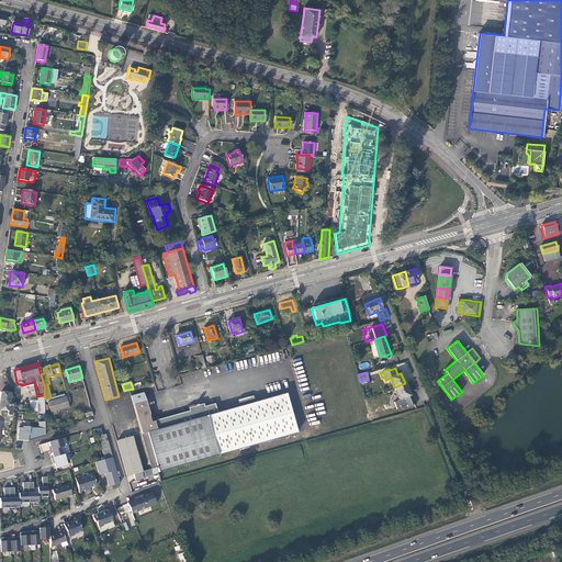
[(409,394),(405,383),(394,388),(398,400),(393,402),(396,408),(406,404),(407,406),(416,403),(412,393),(409,394)]
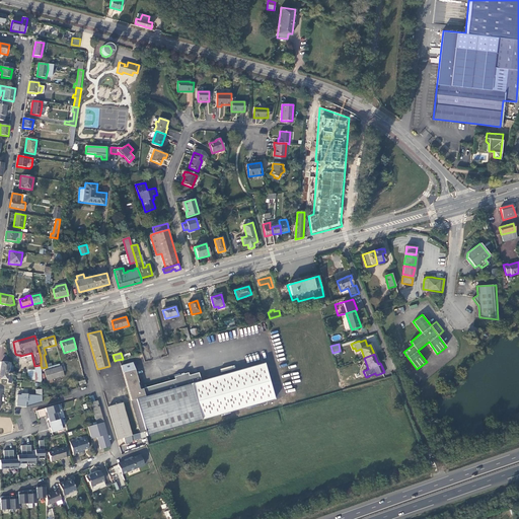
[(10,363),(2,362),(0,372),(0,377),(8,379),(7,383),(11,383),(12,376),(13,376),(13,372),(9,372),(10,363)]
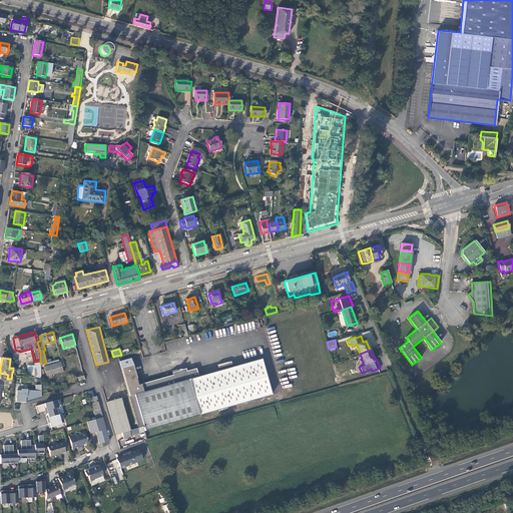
[(135,386),(136,385),(134,380),(137,379),(130,358),(119,362),(128,393),(133,392),(131,387),(135,386)]
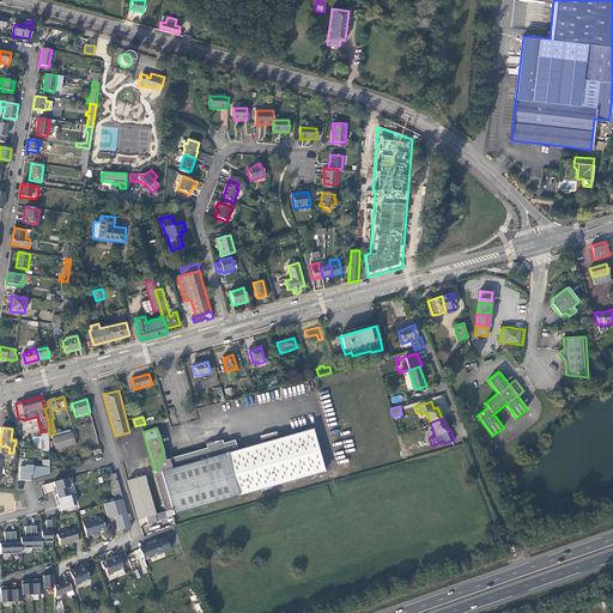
[(237,450),(235,442),(223,444),(222,442),(217,443),(216,442),(212,443),(212,442),(206,444),(207,449),(163,462),(163,460),(162,461),(157,462),(159,468),(153,469),(165,511),(170,510),(173,515),(325,473),(313,430),(237,450)]
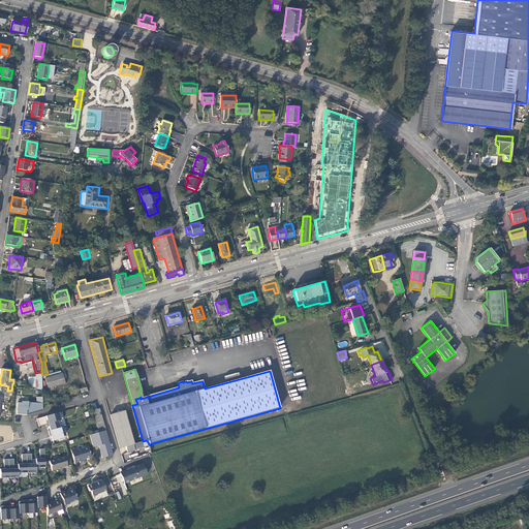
[(62,373),(45,378),(48,389),(65,383),(62,373)]
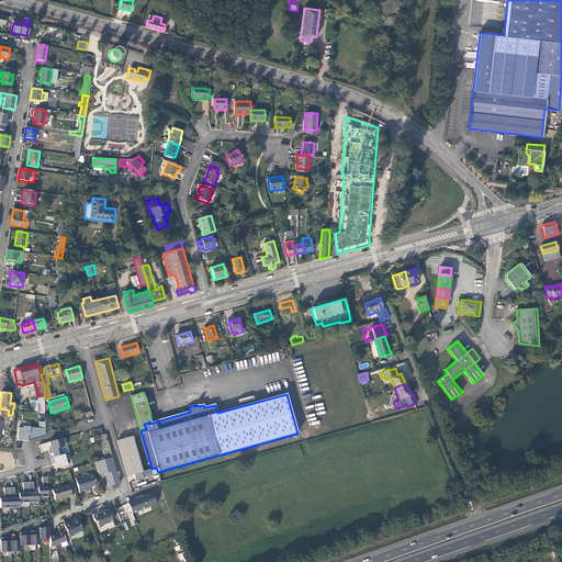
[(45,436),(46,428),(30,427),(23,426),(23,428),(19,427),(18,440),(27,441),(45,436)]
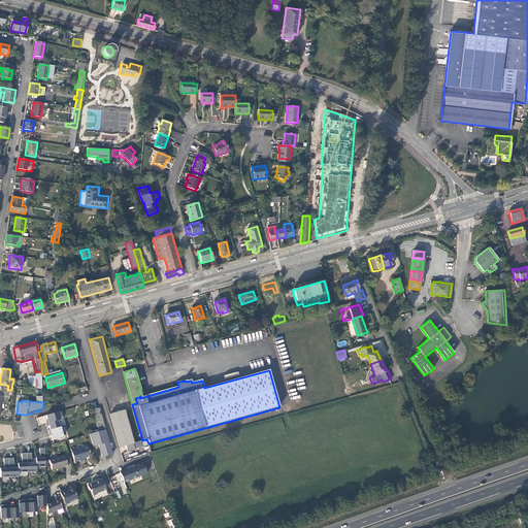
[(105,430),(99,407),(93,409),(98,427),(99,432),(105,430)]
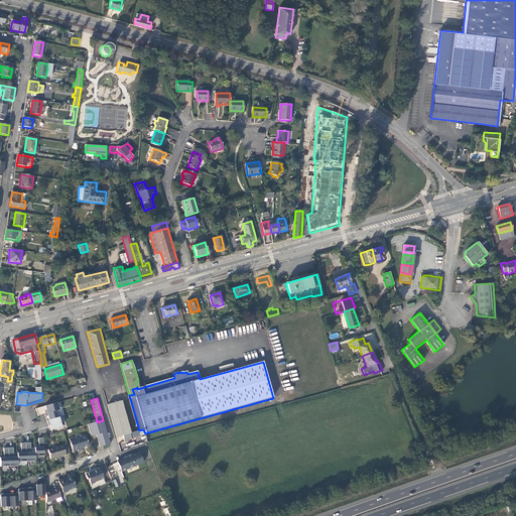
[(122,401),(108,405),(111,418),(117,437),(126,434),(130,433),(122,401)]
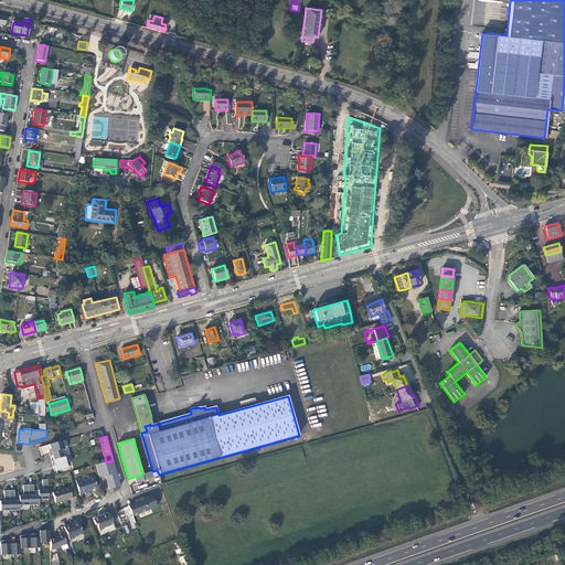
[(56,471),(67,468),(66,461),(67,461),(65,456),(63,449),(67,448),(64,440),(39,447),(42,456),(50,454),(50,452),(52,452),(53,459),(52,460),(53,466),(55,466),(56,471)]
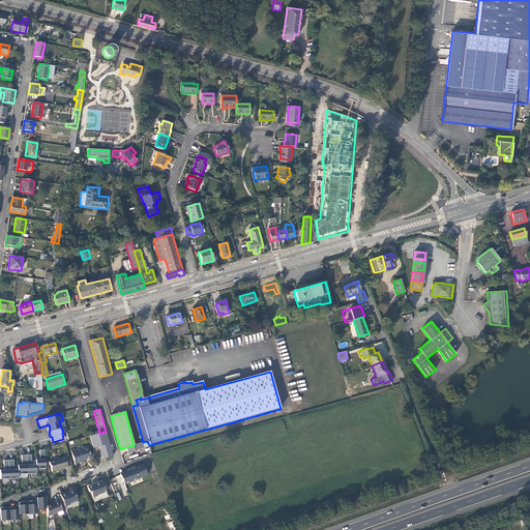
[(91,436),(90,436),(94,448),(99,447),(102,460),(113,457),(106,432),(99,434),(91,436)]
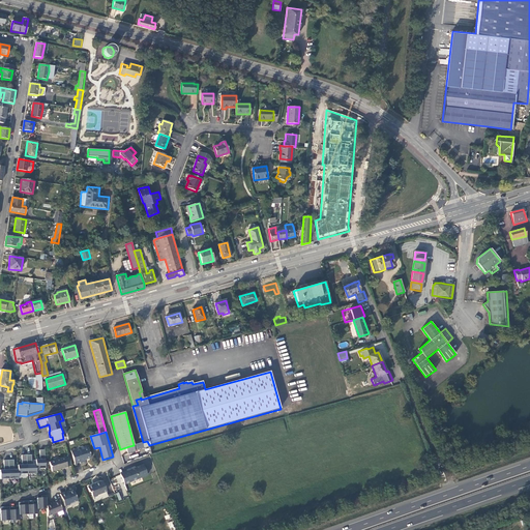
[(129,446),(131,451),(142,447),(140,443),(134,445),(129,446)]
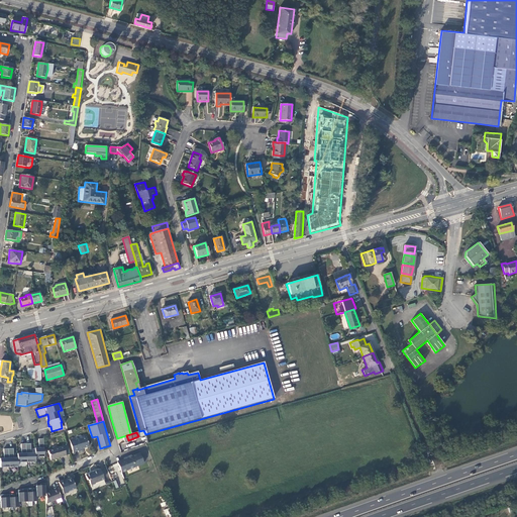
[(75,439),(70,441),(73,454),(75,454),(75,452),(78,451),(79,453),(83,452),(83,449),(89,448),(86,438),(76,441),(75,439)]
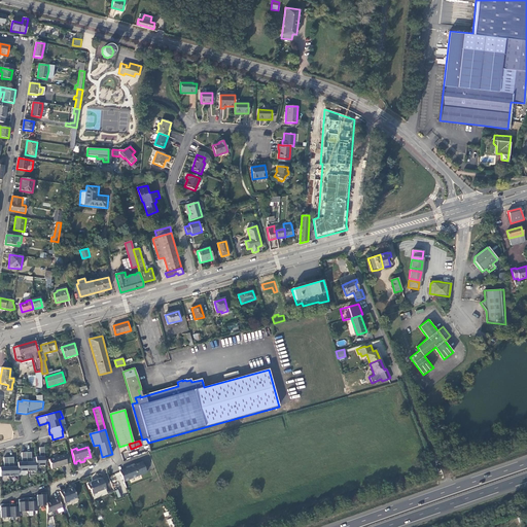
[(36,458),(36,462),(36,467),(45,466),(44,448),(40,449),(40,456),(40,458),(36,458)]
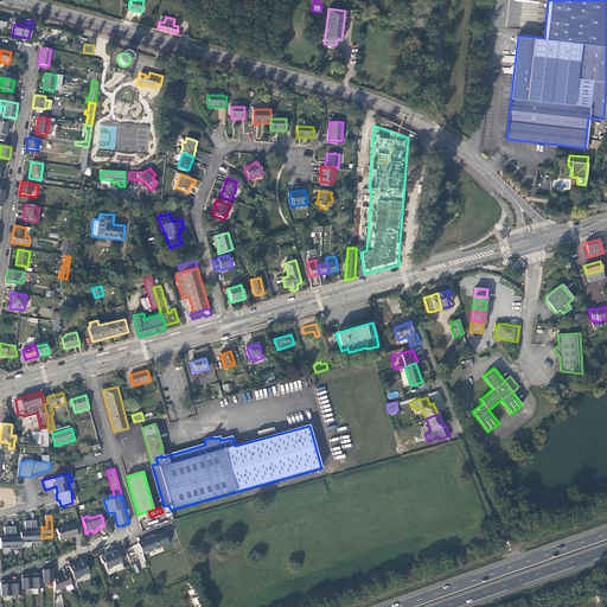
[(21,544),(31,544),(31,522),(25,523),(25,531),(26,531),(26,534),(20,534),(21,538),(21,544)]
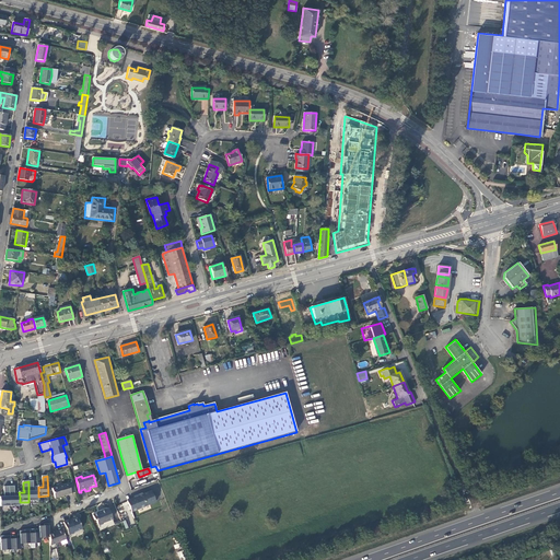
[(38,501),(38,497),(38,491),(34,492),(33,490),(34,490),(34,481),(28,481),(28,502),(38,501)]
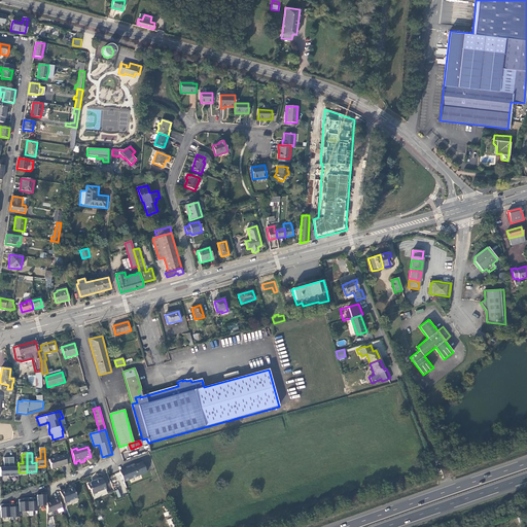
[(64,455),(48,460),(50,469),(67,464),(64,456),(64,455)]
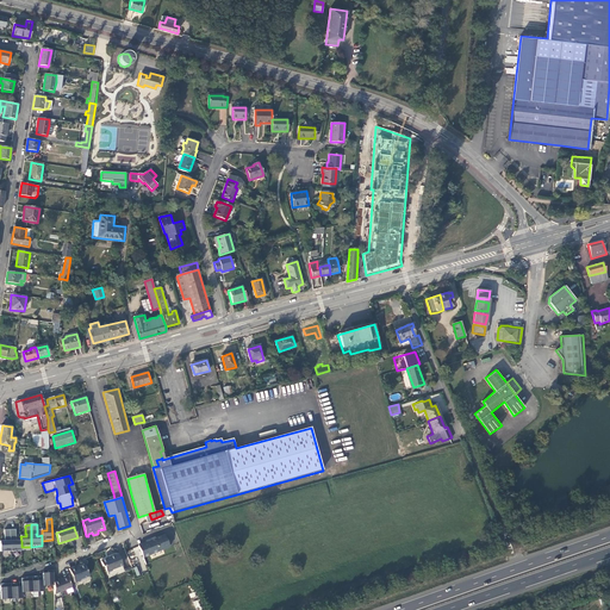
[(11,552),(10,530),(5,530),(5,540),(6,542),(0,541),(0,553),(11,552)]
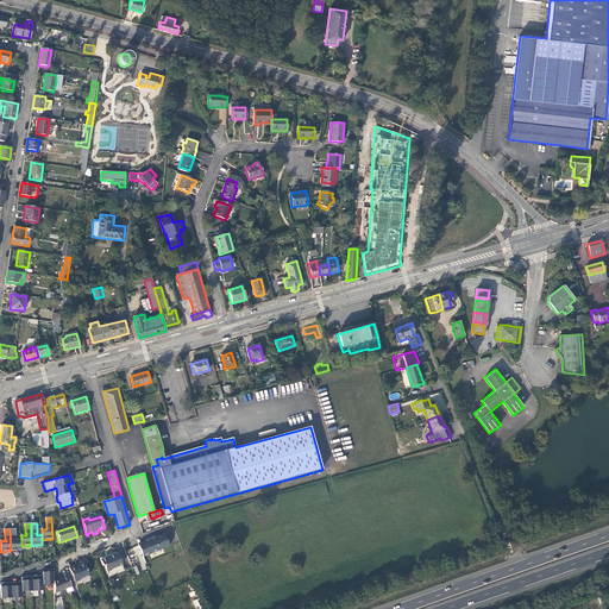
[(22,551),(22,546),(22,540),(16,540),(16,539),(16,538),(16,529),(10,529),(11,551),(22,551)]
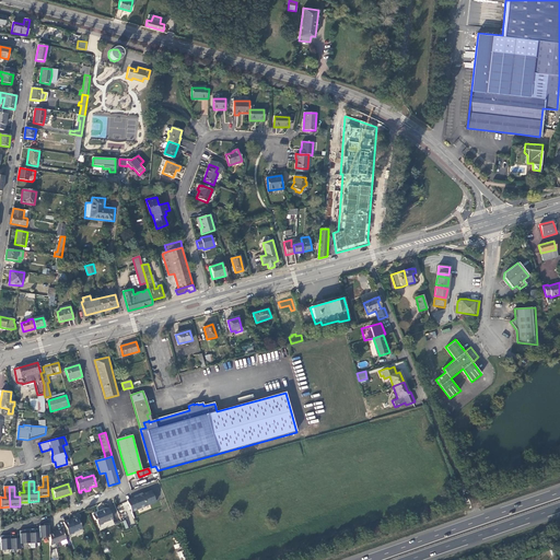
[(151,490),(138,496),(139,497),(127,501),(131,512),(155,502),(151,490)]
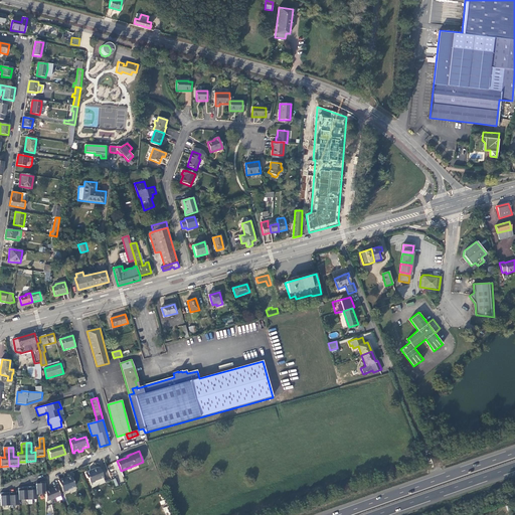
[(91,483),(94,482),(95,481),(103,477),(99,468),(97,469),(96,469),(92,470),(92,471),(84,474),(87,478),(88,479),(90,483),(91,483)]
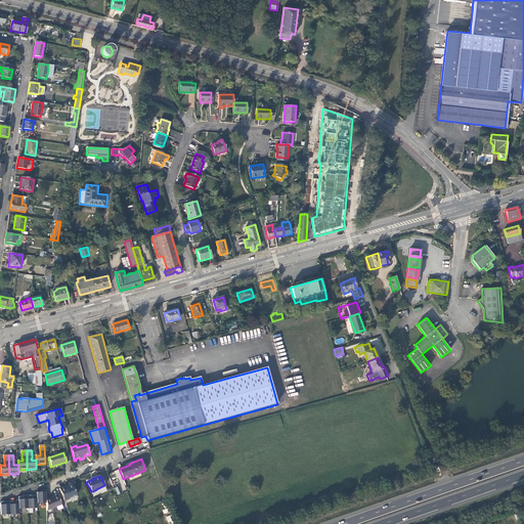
[(70,498),(70,497),(77,494),(73,485),(66,488),(64,487),(59,489),(64,500),(70,498)]
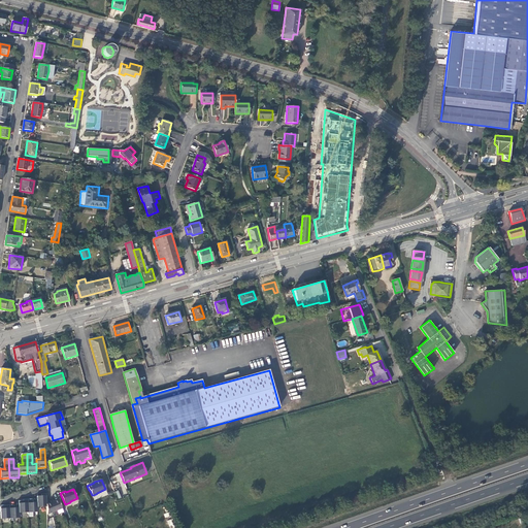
[(45,504),(46,515),(51,513),(62,508),(58,498),(53,500),(53,501),(45,504)]
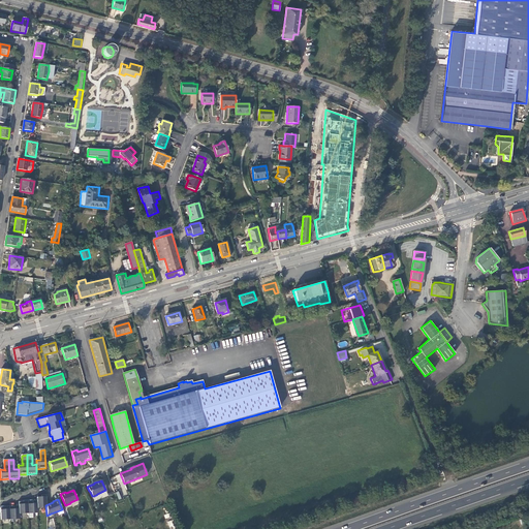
[(19,501),(19,508),(19,514),(29,514),(28,500),(24,500),(24,501),(19,501)]
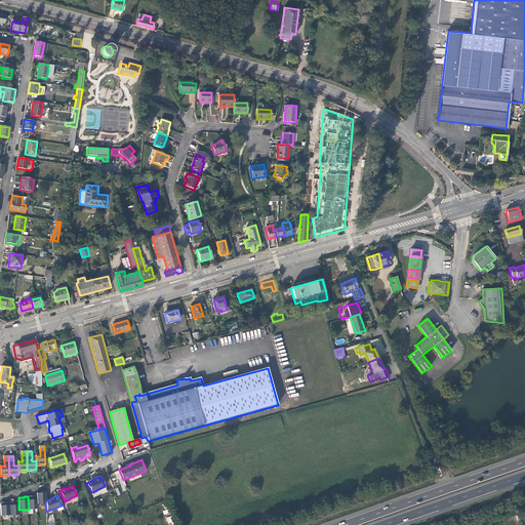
[(33,496),(28,496),(29,510),(32,510),(35,509),(38,509),(37,503),(37,499),(33,499),(33,496)]
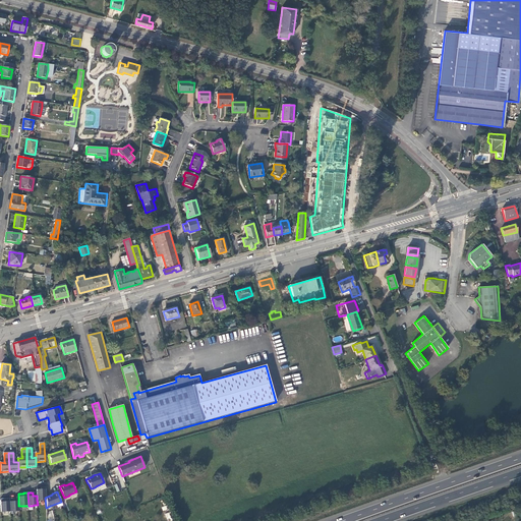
[(14,498),(9,499),(10,511),(19,511),(18,506),(18,501),(14,502),(14,498)]
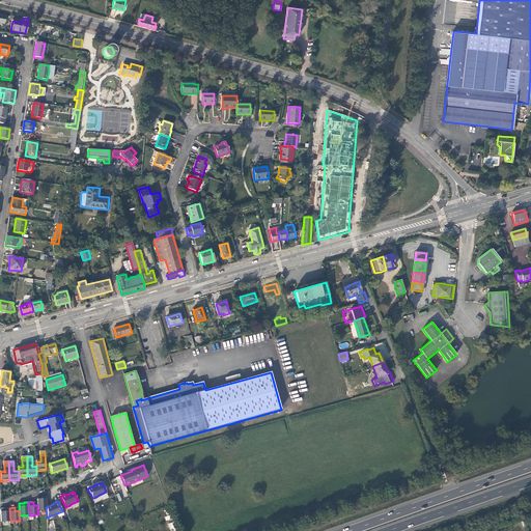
[(1,522),(10,521),(9,508),(0,508),(1,522)]
